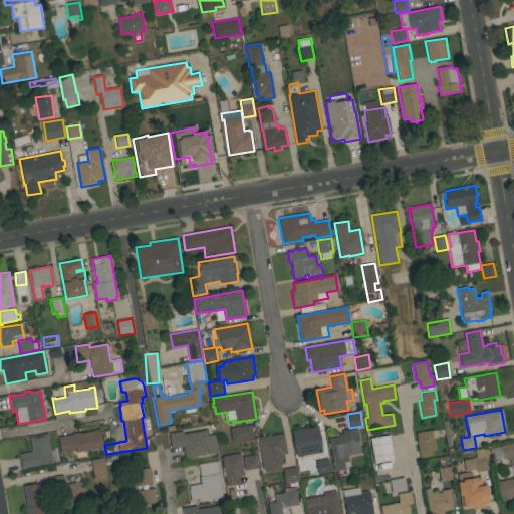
[(232,443),(230,428),(251,425),(254,439),(232,443)]
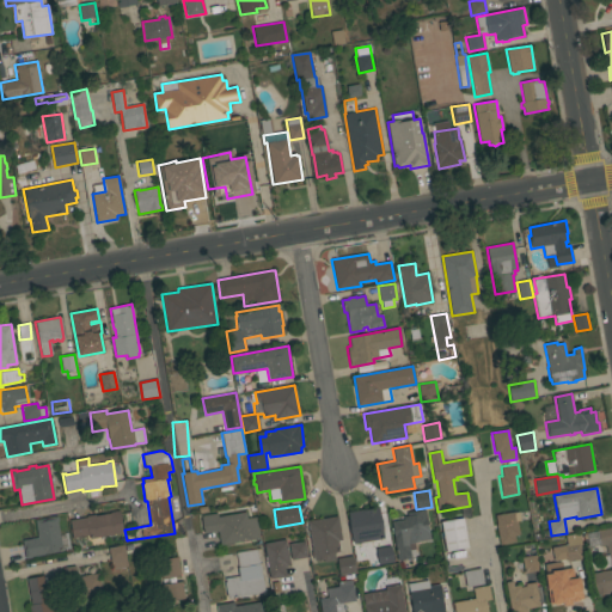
[(353,544),(348,513),(378,507),(384,539),(353,544)]
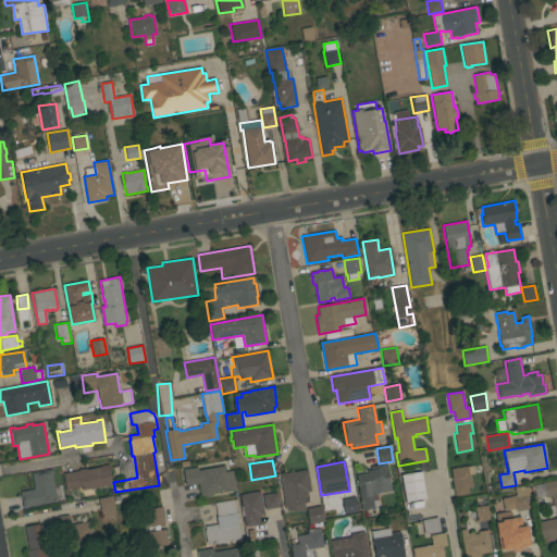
[(392,492),(378,494),(379,499),(373,500),(374,508),(361,510),(356,474),(368,472),(368,470),(371,470),(370,467),(387,463),(392,492)]
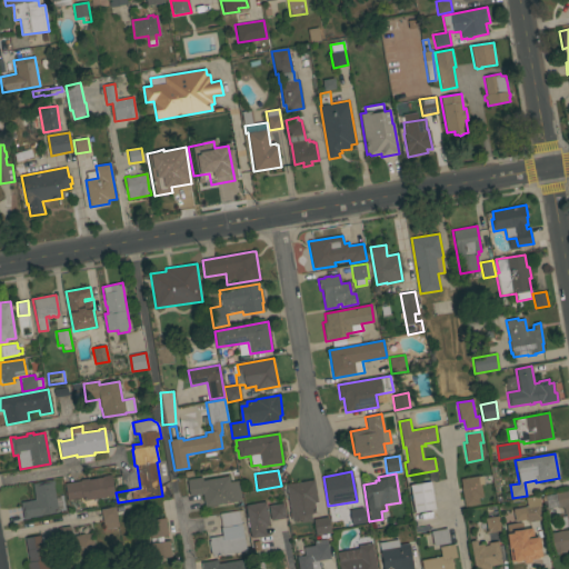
[(83,501),(83,498),(70,500),(70,501),(68,501),(65,483),(80,481),(80,480),(89,478),(89,480),(105,477),(103,476),(111,475),(115,496),(83,501)]
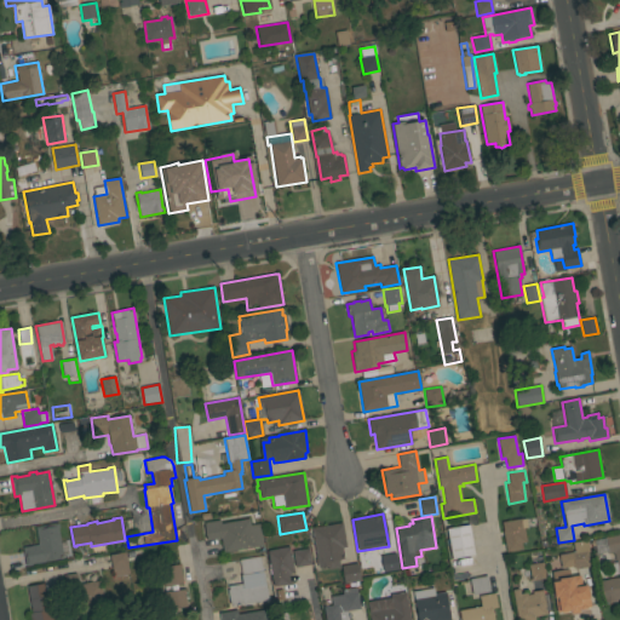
[(250,518),(251,526),(259,523),(263,545),(224,552),(222,538),(206,540),(204,523),(220,520),(220,523),(250,518)]
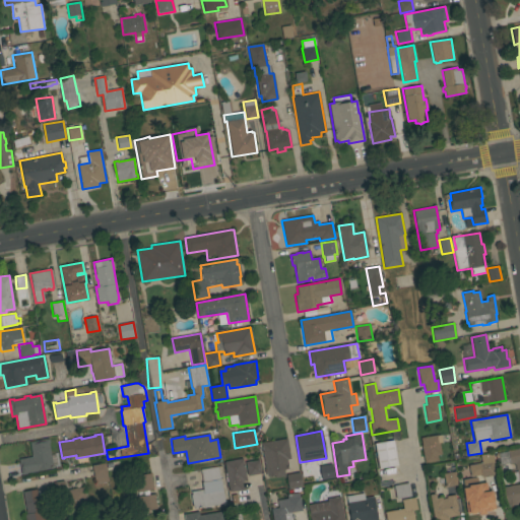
[(420,438),(441,435),(442,442),(440,443),(441,454),(437,455),(438,461),(425,463),(420,438)]
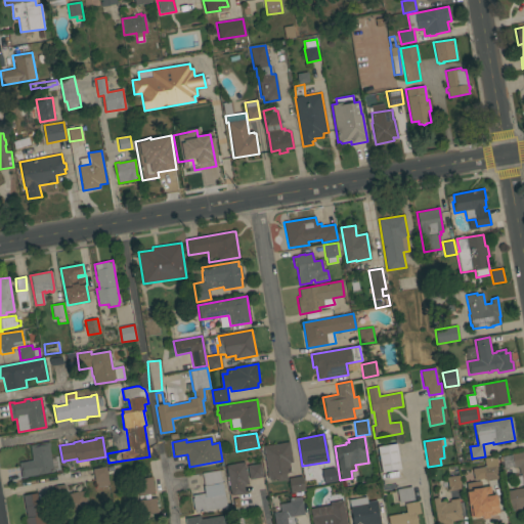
[(293,463),(290,464),(291,473),(286,474),(287,480),(277,481),(276,479),(269,480),(263,446),(289,441),(293,463)]
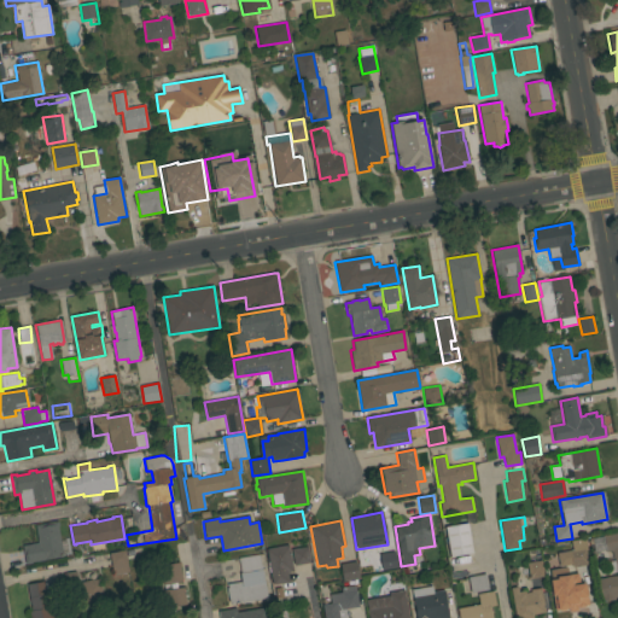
[(31,563),(25,564),(23,546),(39,542),(35,525),(58,522),(59,526),(58,526),(60,541),(65,541),(68,553),(63,554),(63,557),(31,563)]
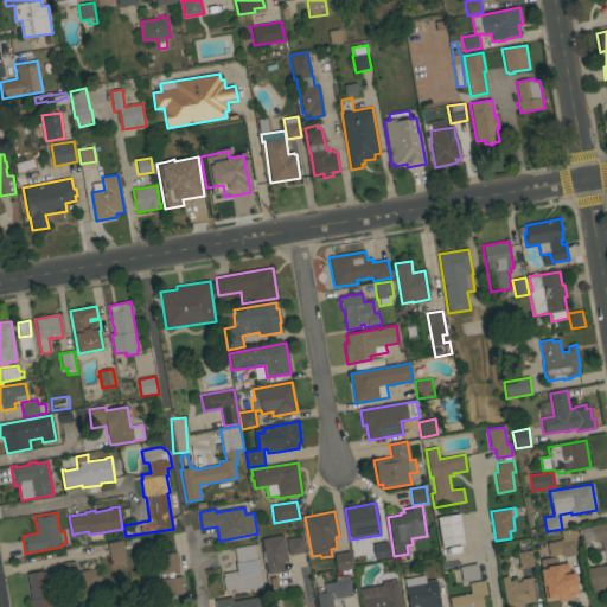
[(465,543),(442,547),(438,517),(460,513),(465,543)]
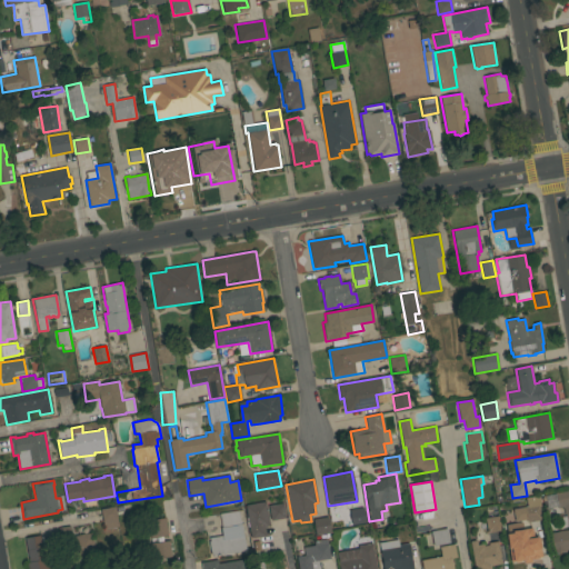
[(568,549),(566,550),(566,552),(555,555),(550,533),(565,531),(561,517),(566,516),(566,513),(565,513),(563,507),(558,508),(558,506),(547,508),(545,496),(556,493),(556,492),(568,490),(568,549)]
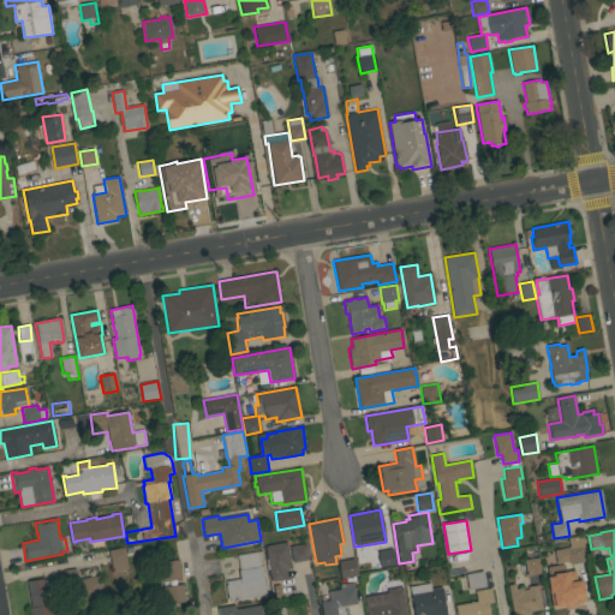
[(569,548),(568,538),(583,536),(586,562),(557,567),(554,550),(569,548)]
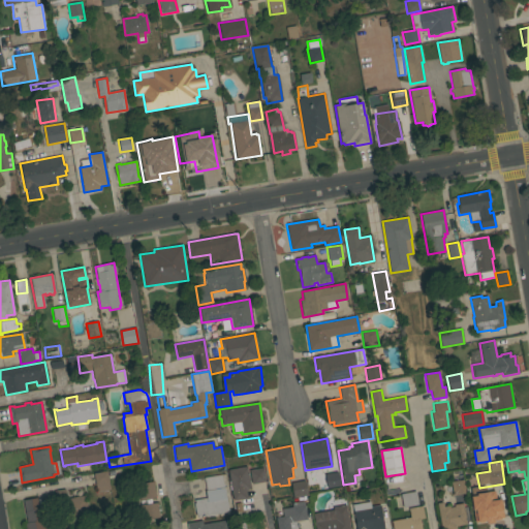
[(227,470),(247,467),(249,478),(250,477),(250,480),(249,480),(250,488),(248,489),(248,490),(246,490),(247,498),(235,500),(234,500),(227,470)]
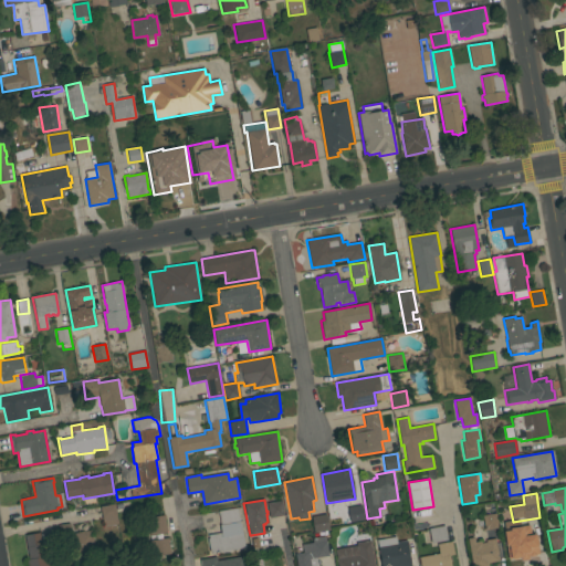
[(284,515),(270,517),(266,503),(281,501),(284,515)]
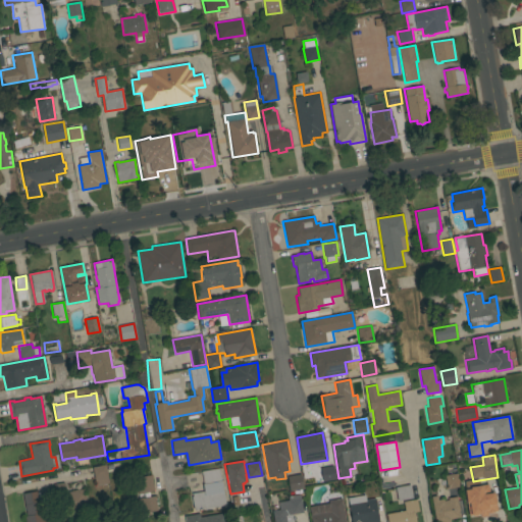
[(109,483),(96,485),(92,467),(105,465),(109,483)]
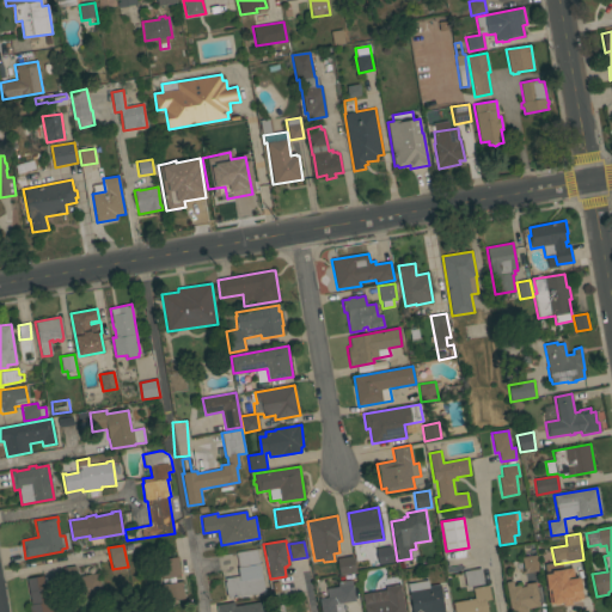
[(379,565),(375,548),(391,545),(395,563),(379,565)]
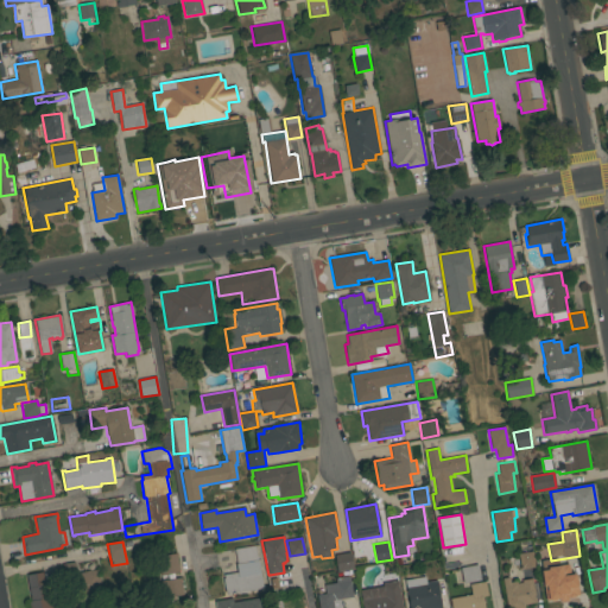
[(255,545),(260,572),(263,588),(226,595),(223,580),(225,578),(223,575),(238,572),(236,564),(238,564),(234,549),(255,545)]
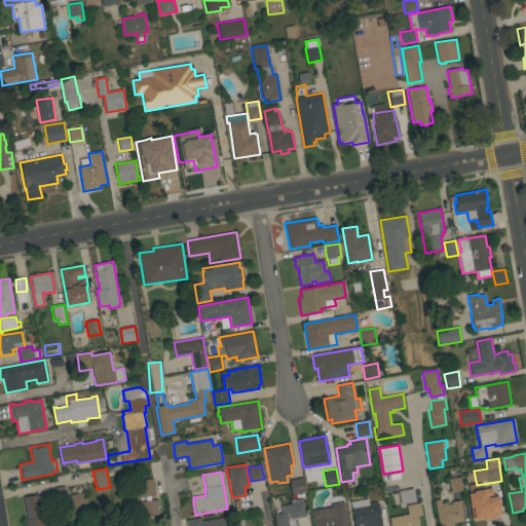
[(460,477),(463,491),(450,493),(448,479),(460,477)]
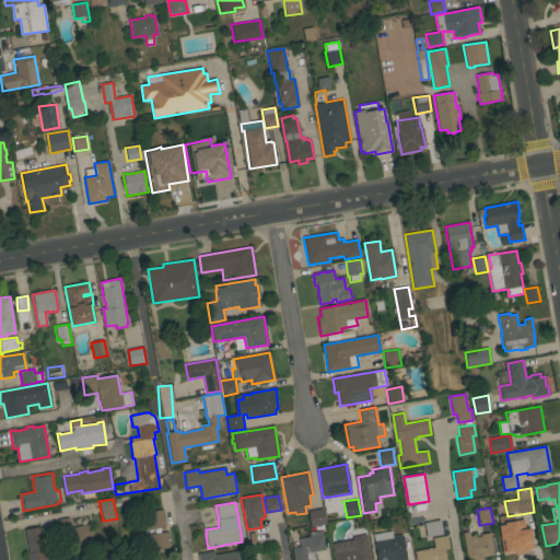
[(312,526),(308,511),(323,509),(325,524),(312,526)]
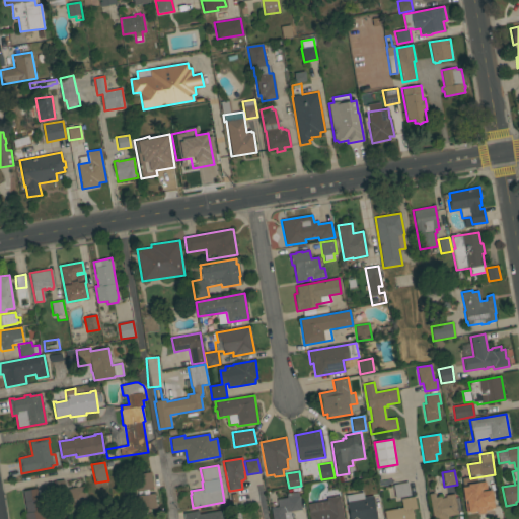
[(157,508),(139,511),(137,496),(144,495),(143,491),(137,491),(135,475),(151,472),(153,489),(148,490),(149,494),(154,493),(157,508)]
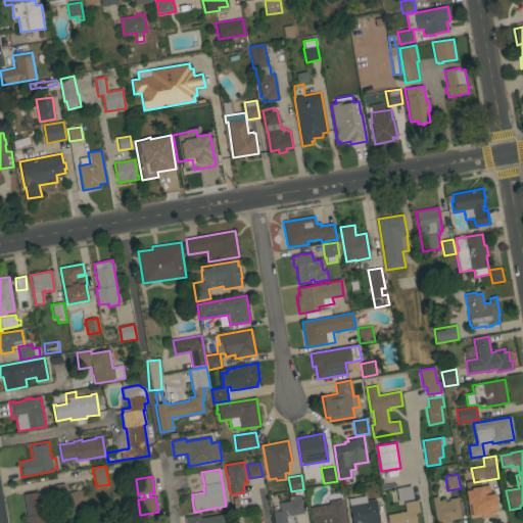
[(88,511),(68,514),(65,496),(55,498),(53,485),(64,483),(66,492),(85,489),(88,511)]
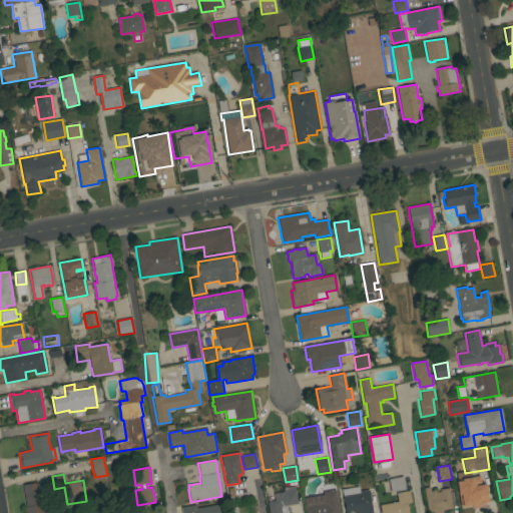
[(403,476),(405,490),(391,492),(389,479),(403,476)]
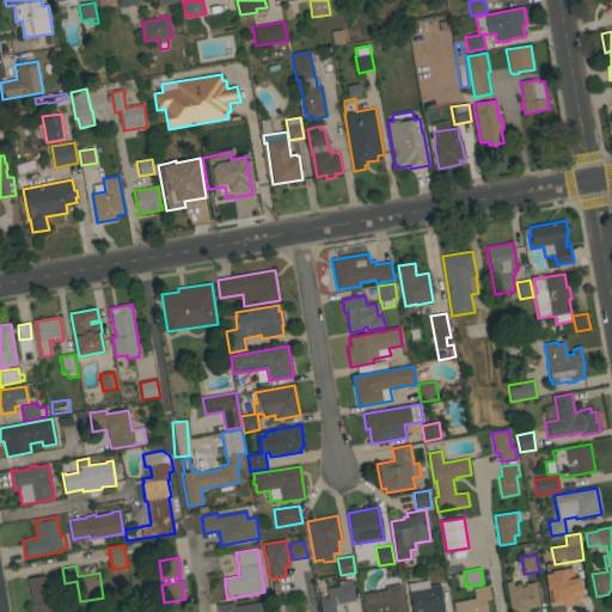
[(550,604),(545,571),(558,569),(560,573),(562,571),(562,570),(573,568),(575,579),(579,577),(582,599),(550,604)]
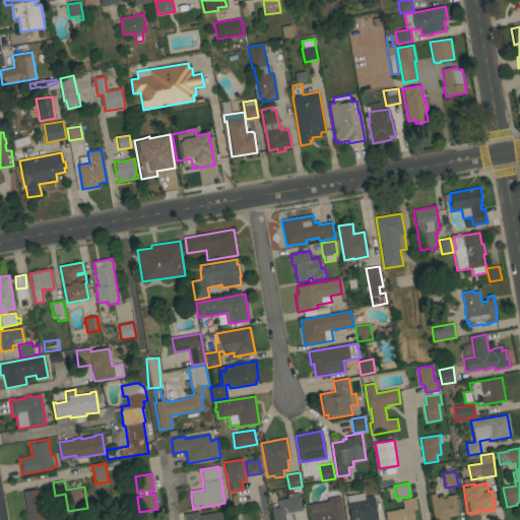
[(37,489),(39,500),(41,500),(45,519),(50,519),(24,519),(23,514),(26,514),(22,492),(37,489)]
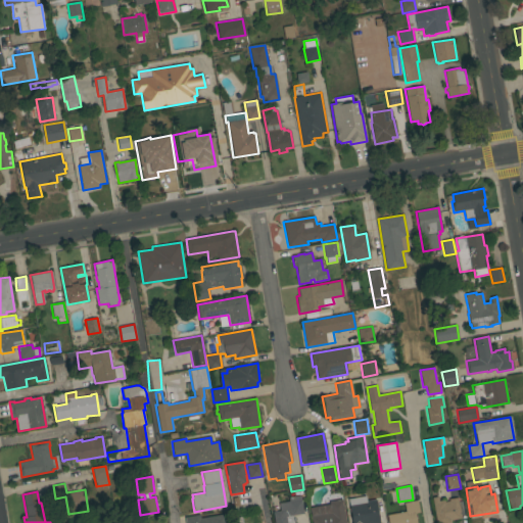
[(380,522),(352,522),(348,500),(366,496),(367,501),(376,500),(380,522)]
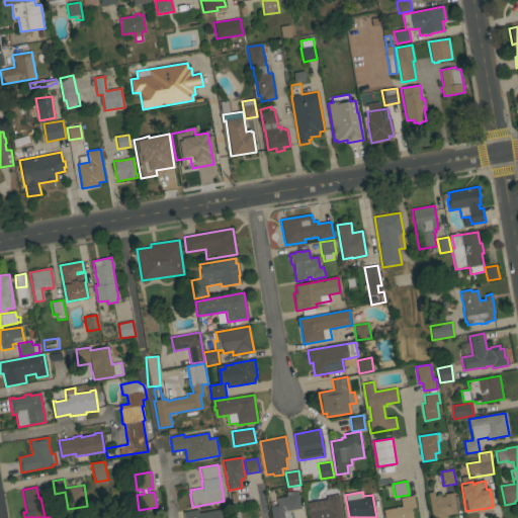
[(457,513),(445,515),(445,517),(432,517),(428,493),(434,492),(434,496),(439,495),(440,497),(444,497),(444,494),(453,493),(457,513)]
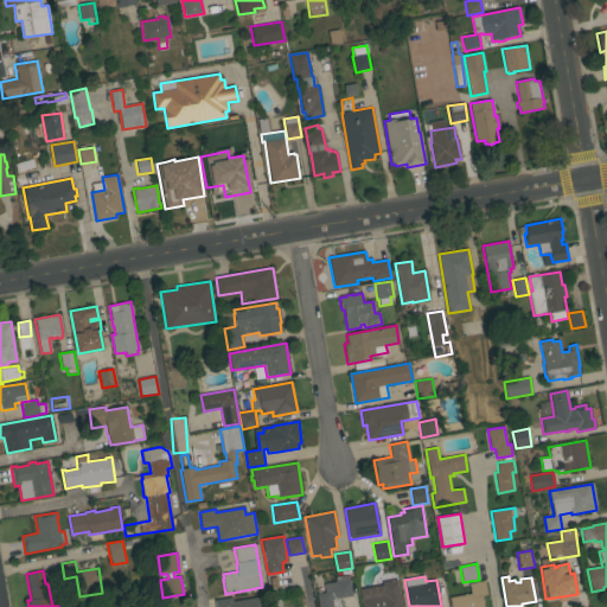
[(318,606),(317,594),(325,593),(324,582),(336,580),(336,581),(340,580),(340,582),(349,581),(352,595),(340,598),(342,606),(318,606)]
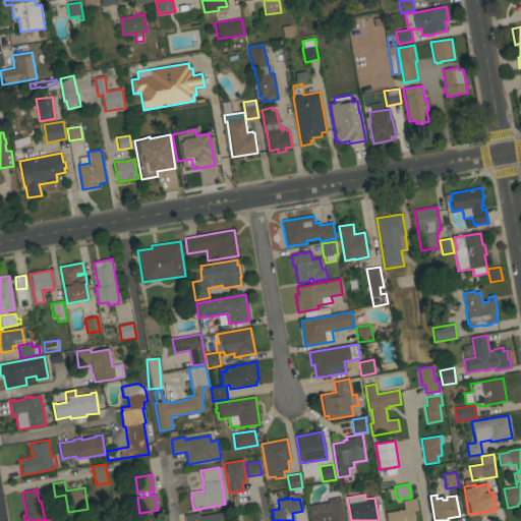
[(345,520),(310,520),(308,506),(328,503),(328,500),(341,498),(345,520)]
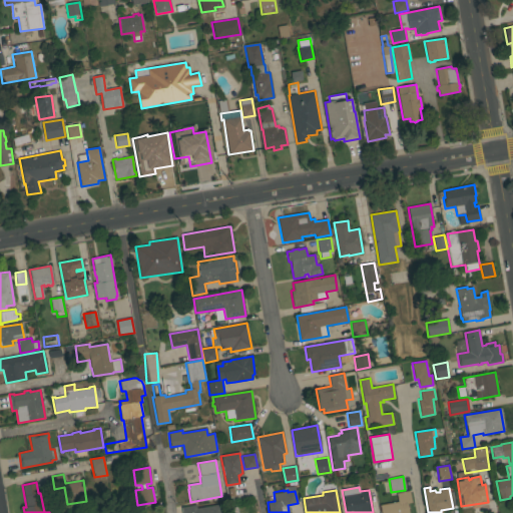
[(398,502),(396,493),(409,490),(412,502),(407,503),(409,512),(381,512),(380,505),(398,502)]
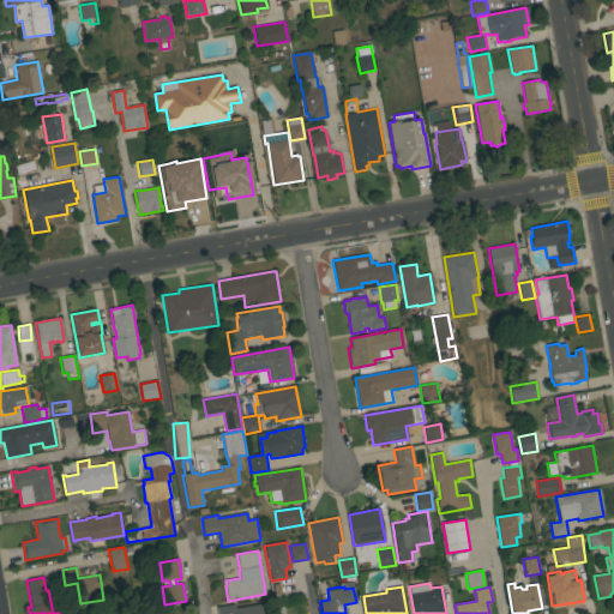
[(284,613),(275,613),(275,608),(275,601),(278,601),(280,607),(283,607),(284,613)]
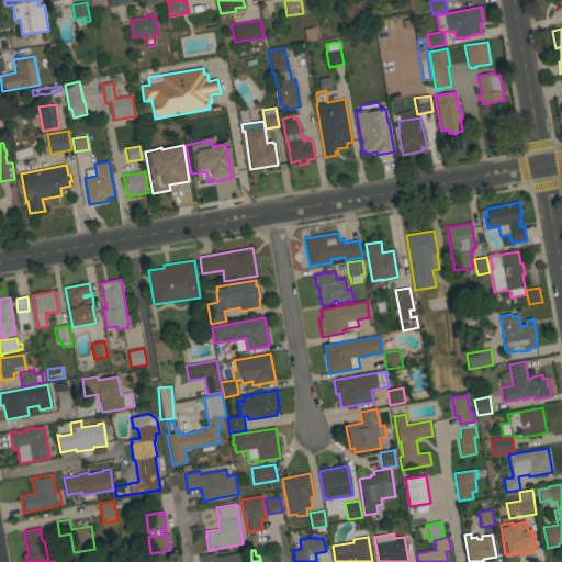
[(240,552),(242,561),(199,561),(199,555),(214,553),(215,557),(240,552)]
